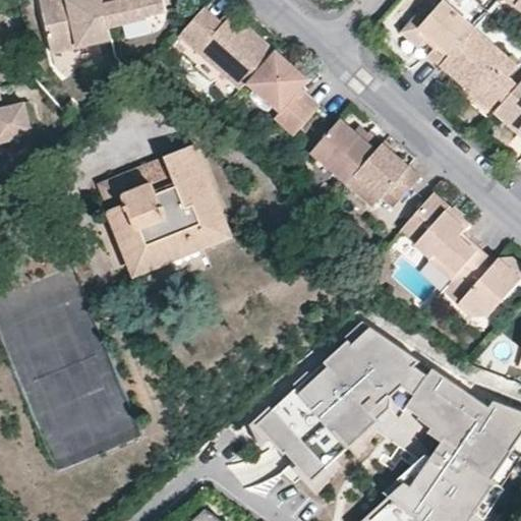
[(70,0),(41,0),(44,9),(51,8),(57,0),(69,0),(70,0)]
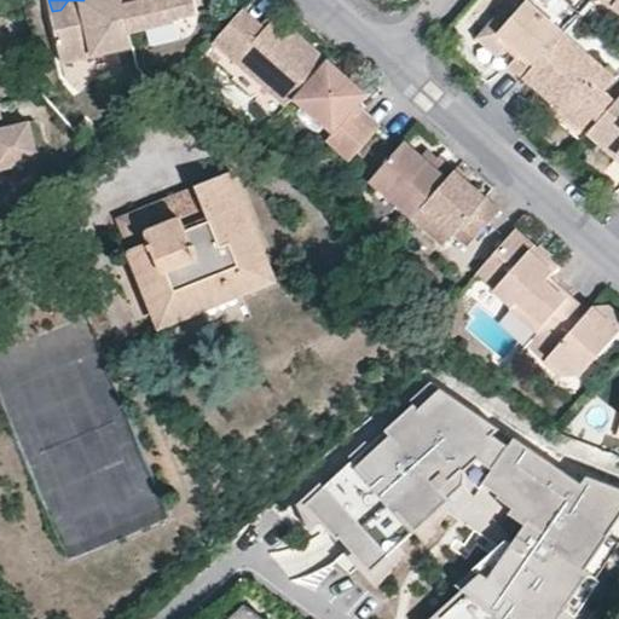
[(63,59),(133,42),(131,32),(123,0),(84,0),(82,0),(68,0),(61,10),(52,11),(63,59)]
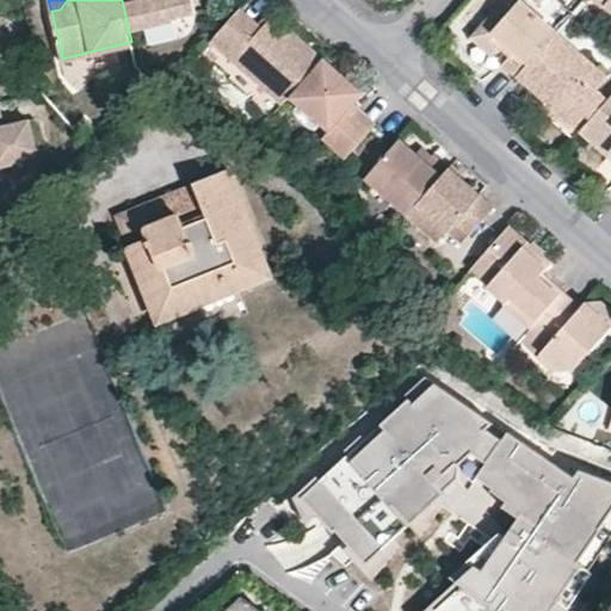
[(122,0),(129,31),(177,20),(174,17),(198,12),(195,0),(122,0)]
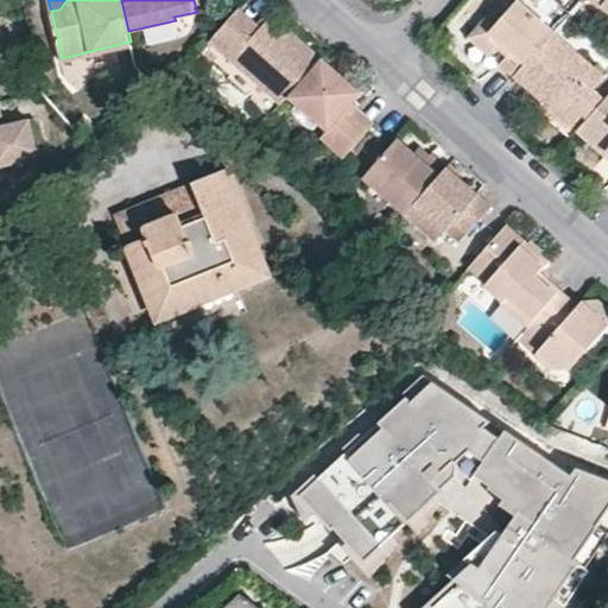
[(607,0),(591,0),(607,13),(607,0)]
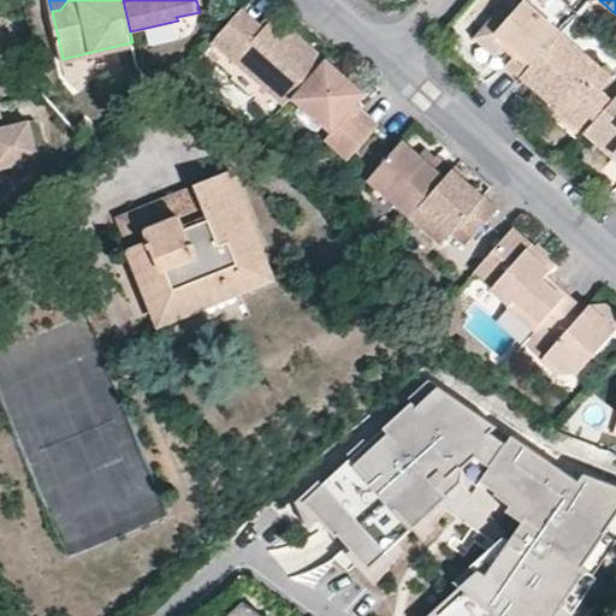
[(514,72),(521,78),(562,31),(527,1),(498,33),(508,42),(520,53),(515,57),(507,66),(514,72)]
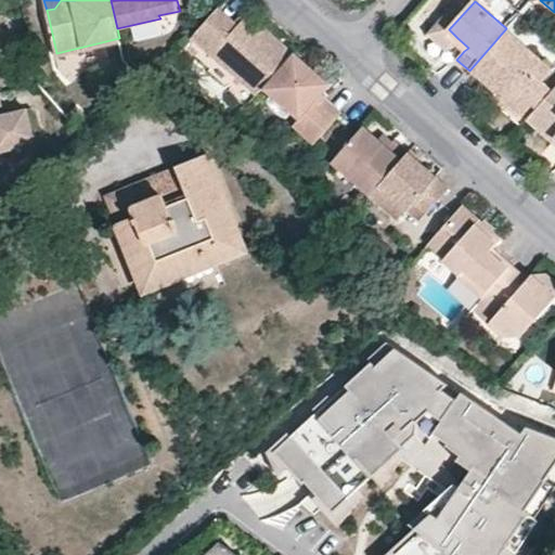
[(217,8),(191,36),(256,95),(262,88),(292,54),(256,22),(248,15),(237,27),(233,23),(217,8)]
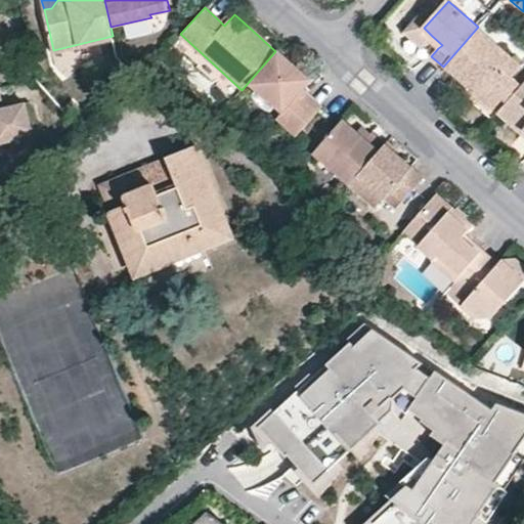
[(230,10),(220,22),(224,26),(234,14),(230,10)]
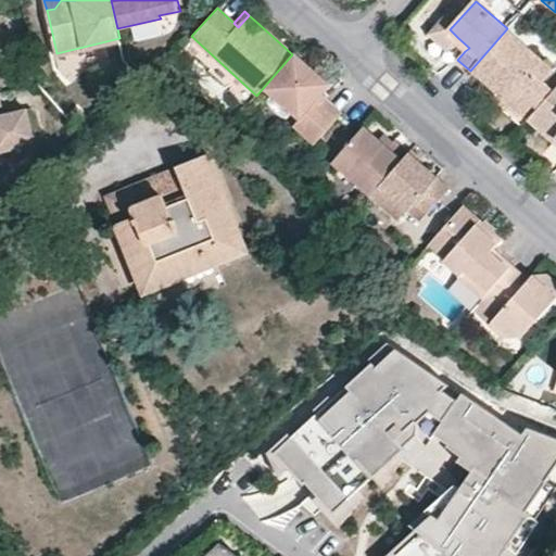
[(507,28),(470,71),(479,79),(522,117),(532,104),(547,88),(541,83),(553,68),(507,28)]
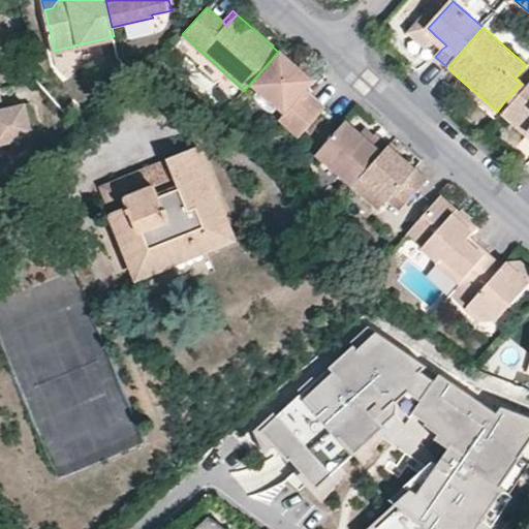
[(446,45),(436,36),(433,40),(442,49),(446,45)]
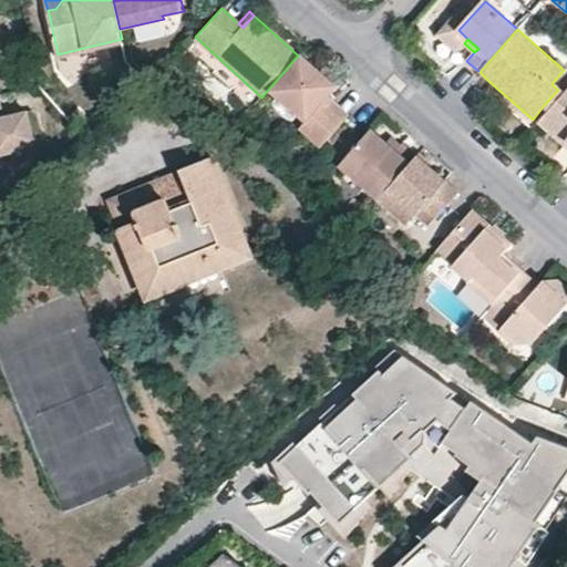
[(300,52),(298,55),(268,90),(276,98),(284,95),(296,107),(291,112),(302,122),(298,127),(320,147),(348,116),(326,96),(328,92),(329,93),(330,93),(332,94),(334,92),(336,91),(337,89),(337,86),(334,85),(332,84),(330,85),(323,78),(325,74),(320,71),(300,52)]
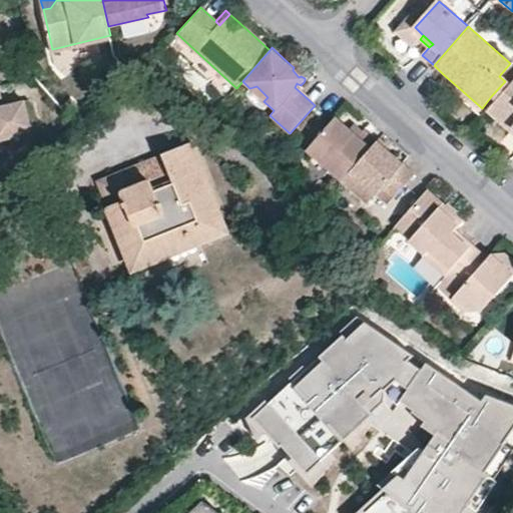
[(496,100),(509,85),(510,85),(505,81),(491,96),(496,100)]
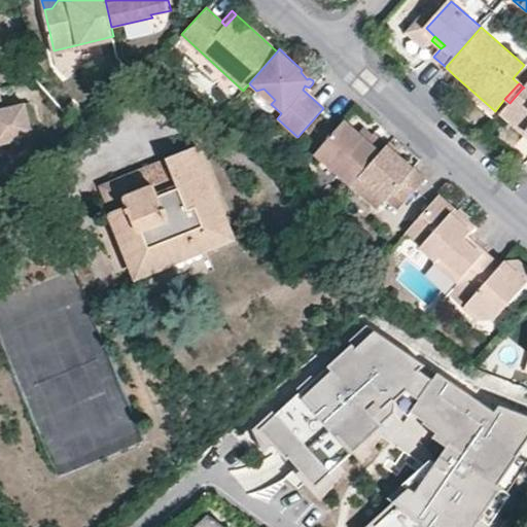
[(526,91),(523,88),(510,103),(500,113),(525,136),(526,133),(526,91)]
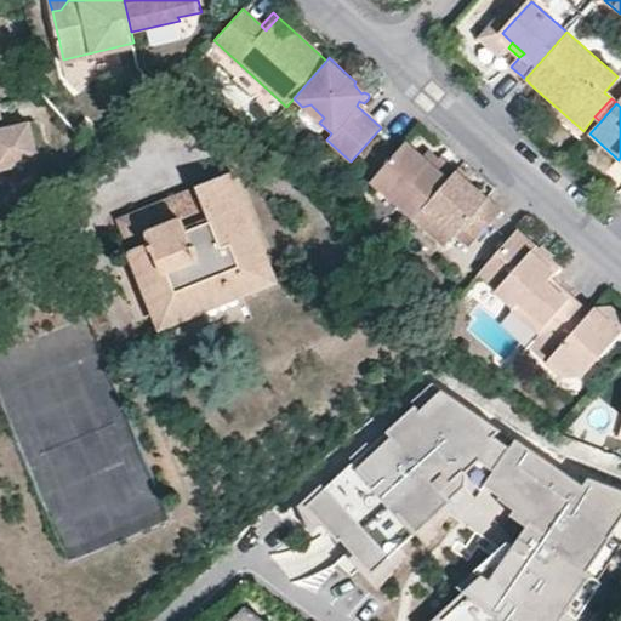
[(311,104),(302,107),(319,123),(324,118),(311,104)]
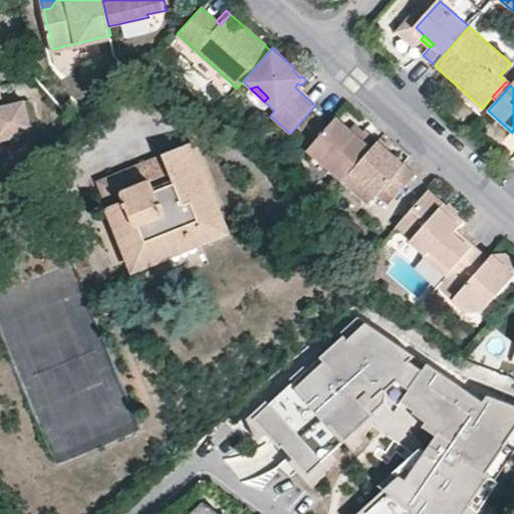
[(4,104),(0,88),(0,139),(18,135),(30,124),(33,121),(27,97),(4,104)]
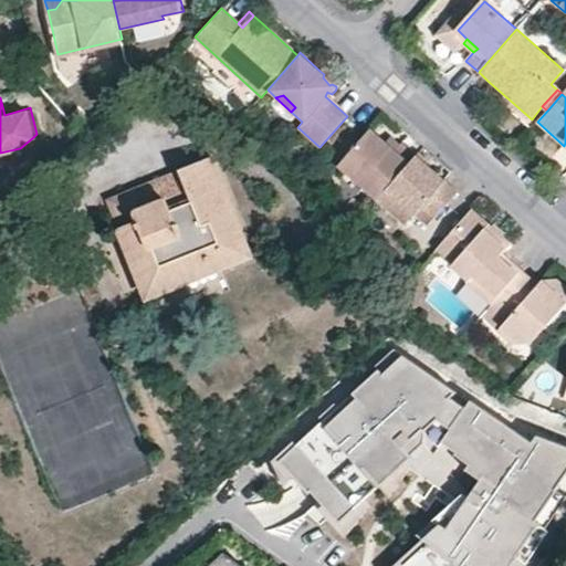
[(335,163),(376,199),(415,156),(400,144),(398,146),(392,152),(383,143),(366,128),(335,163)]
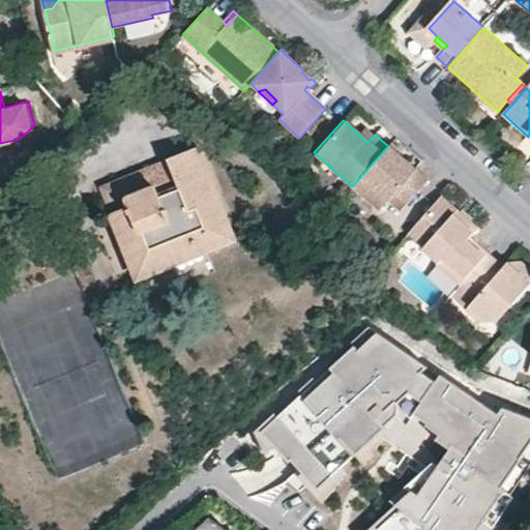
[(362,127),(358,134),(367,142),(373,137),(369,133),(362,127)]
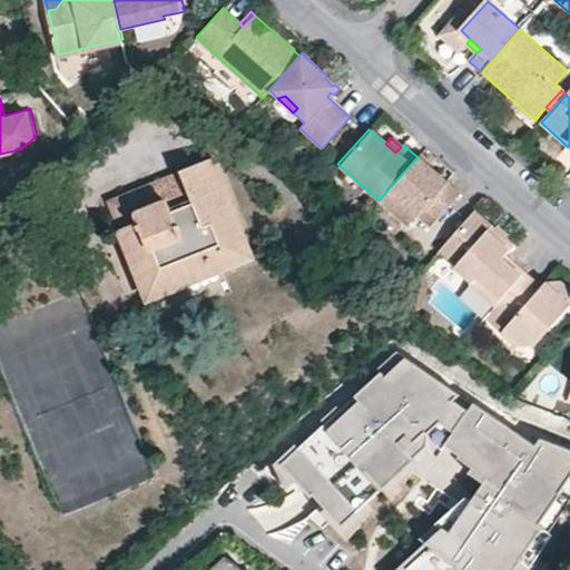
[(418,157),(379,200),(406,226),(422,209),(435,220),(459,194),(444,182),(418,157)]
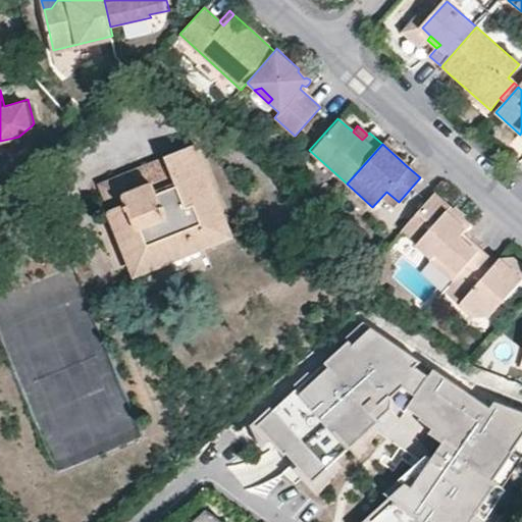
[(125,203),(108,210),(133,270),(229,231),(194,145),(165,156),(171,172),(122,193),(125,203)]
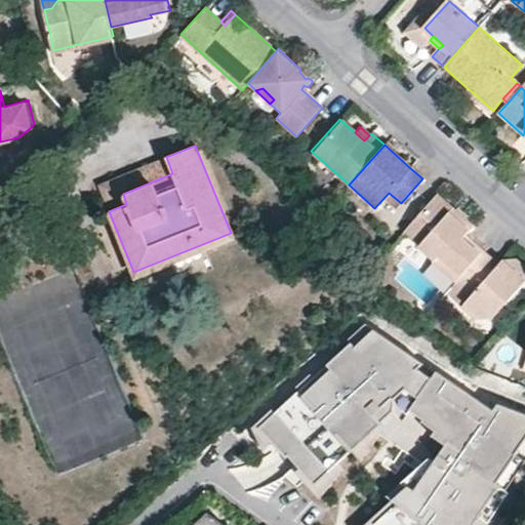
[(98,185),(109,211),(126,204),(123,194),(172,173),(166,157),(132,171),(98,185)]
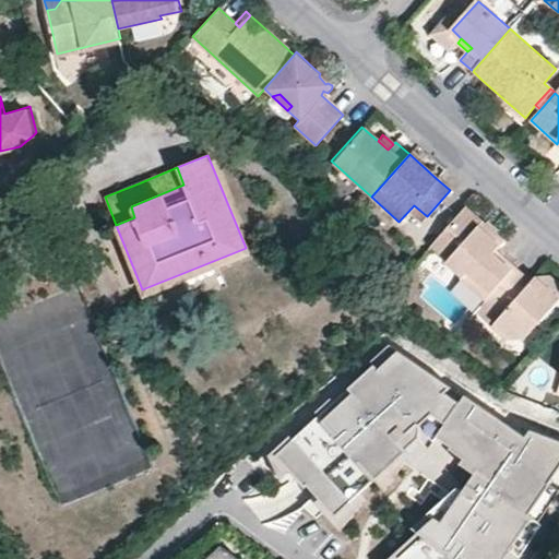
[(348,180),(336,197),(349,206),(361,190),(348,180)]
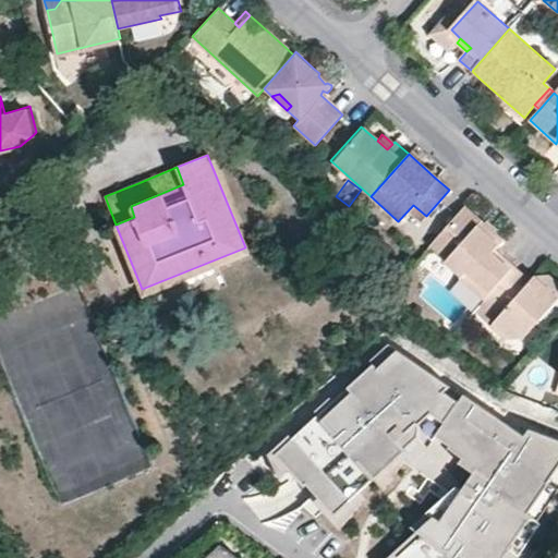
[(461,277),(485,299),(499,282),(513,266),(496,251),(506,240),(489,226),(466,205),(429,247),(445,261),(443,265),(458,280),(461,277)]
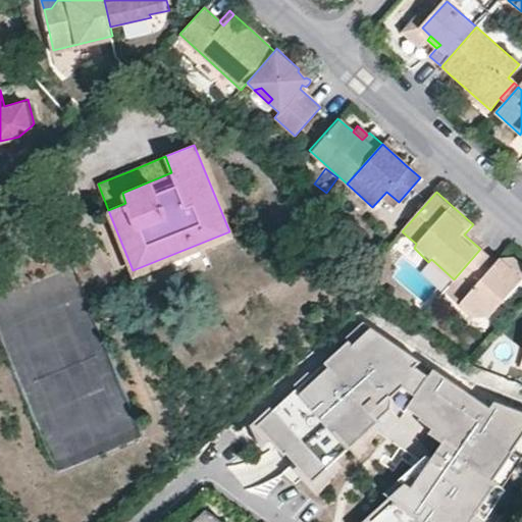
[(467,264),(454,279),(468,292),(458,305),(472,318),(487,317),(521,278),(521,267),(517,263),(512,258),(497,259),(497,267),(491,267),(491,259),(480,249),(467,264)]
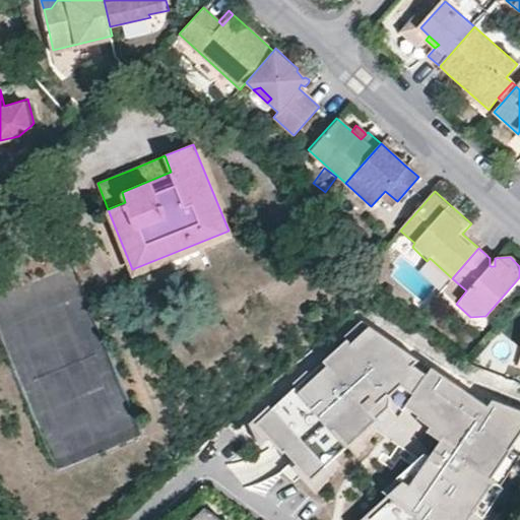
[(452,278),(442,290),(456,304),(466,290),(452,278)]
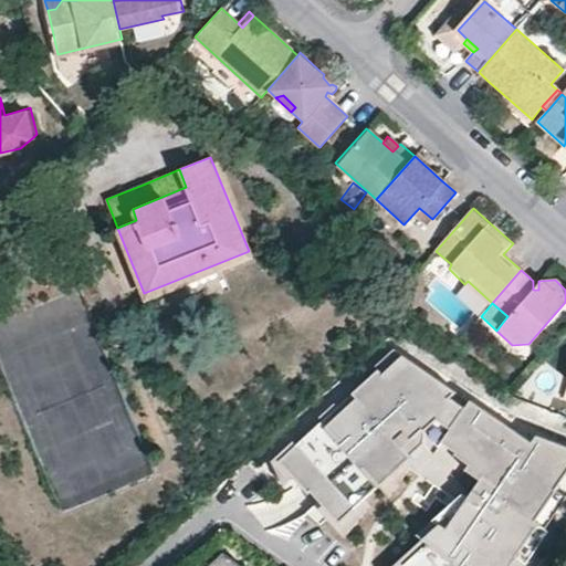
[(470,402),(398,354),(281,461),(336,522),(422,443),(467,492),(436,522),(441,525),(425,540),(430,544),(406,565),(405,565),(515,565),(565,491),(565,447),(540,437),(535,446),(472,400),(470,402)]
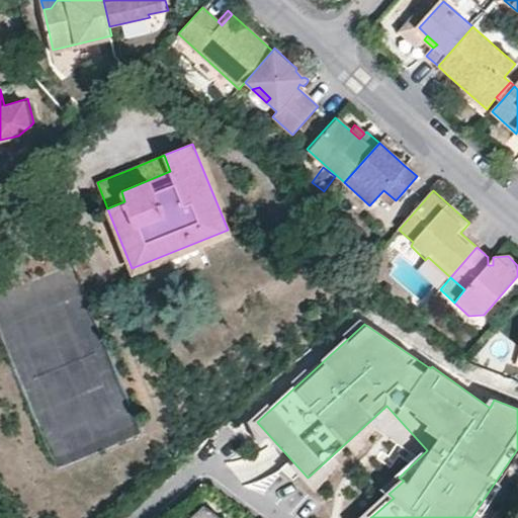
[(223,517),(205,504),(189,517),(223,517)]
